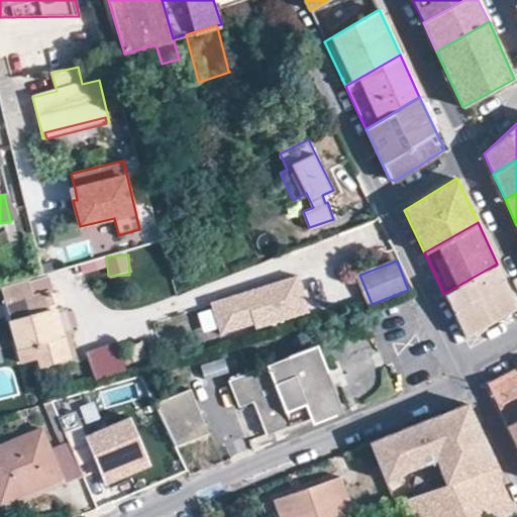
[(54,263),(43,266),(45,275),(56,272),(54,263)]
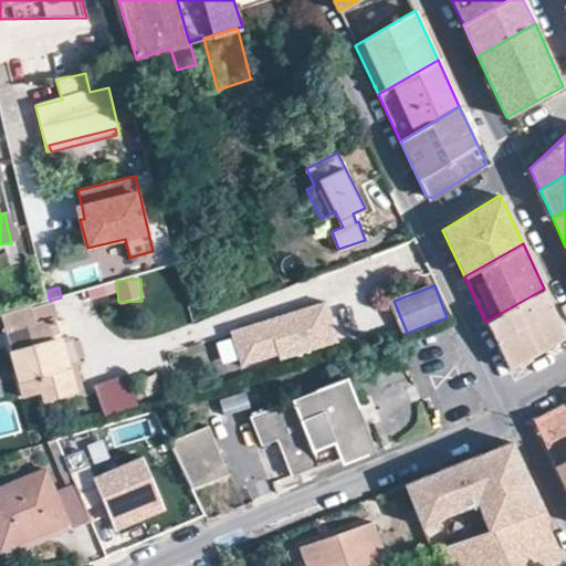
[(565,336),(565,335),(544,289),(485,322),(507,369),(523,360),(565,336)]
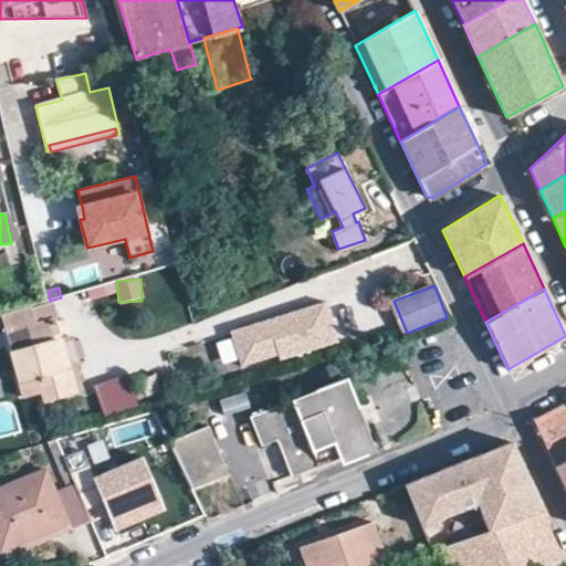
[(34,307),(39,323),(56,320),(51,303),(34,307)]
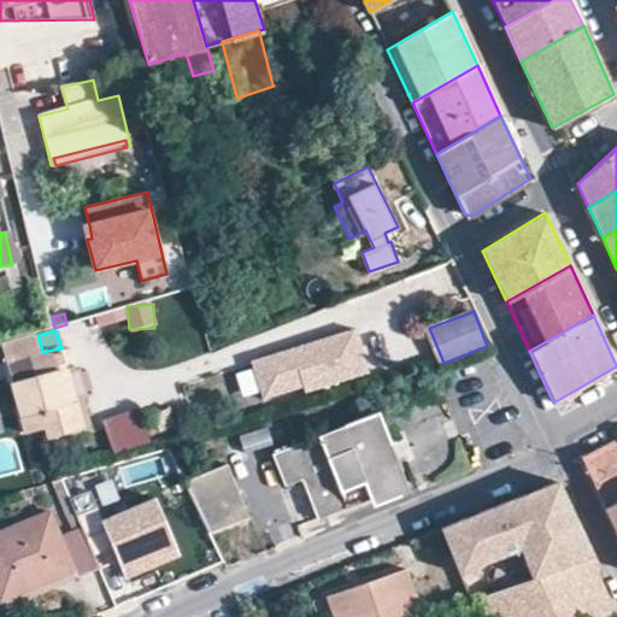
[(369,376),(356,330),(251,362),(263,401),(305,389),(306,395),(369,376)]
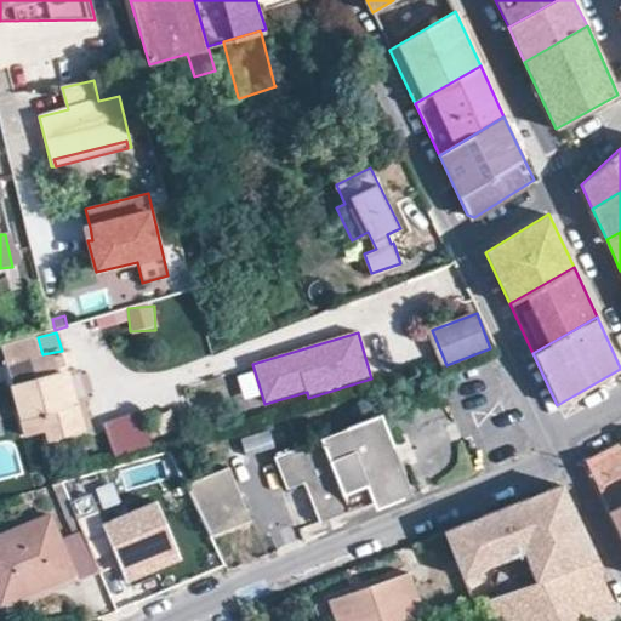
[(61,374),(68,370),(62,351),(43,355),(38,337),(36,335),(4,345),(9,365),(29,360),(35,377),(15,383),(29,433),(47,428),(50,439),(85,429),(78,404),(72,405),(70,406),(61,374)]
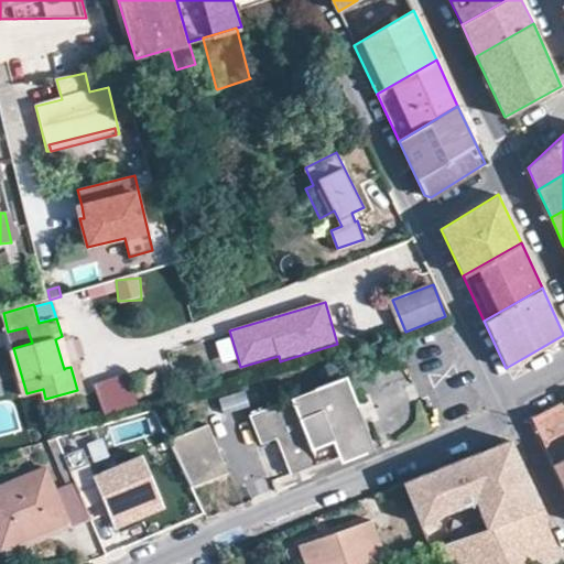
[(71,367),(62,336),(55,339),(64,369),(65,368),(71,367)]
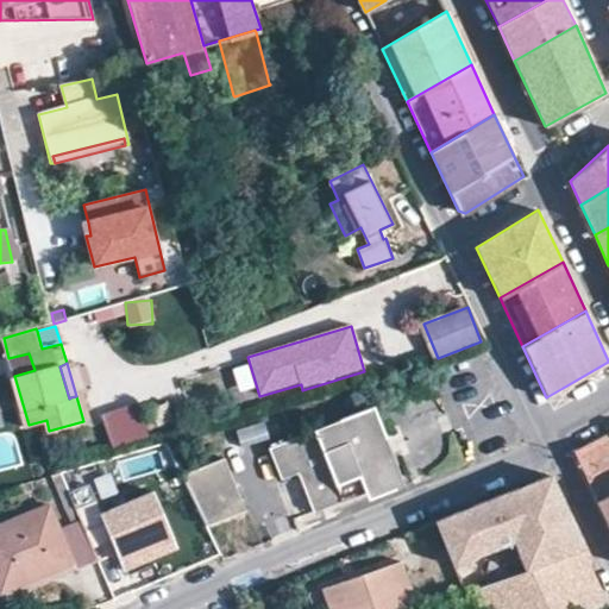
[(232,370),(239,393),(255,388),(248,365),(232,370)]
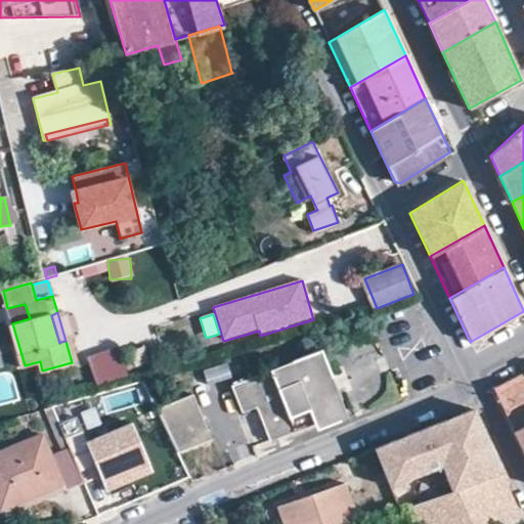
[(136,362),(147,360),(143,346),(132,350),(136,362)]
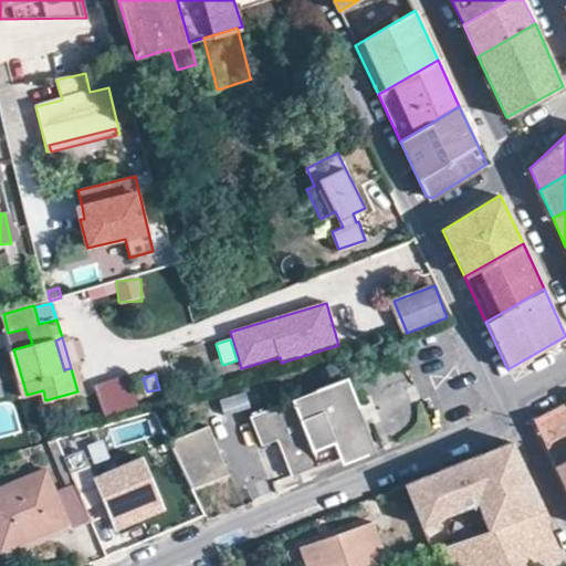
[(130,377),(95,386),(103,418),(138,408),(130,377)]
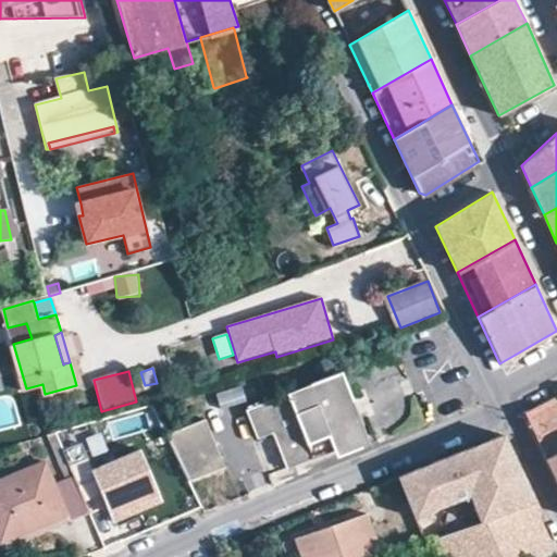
[(347,409),(355,407),(343,374),(249,410),(260,438),(274,433),(288,470),(293,468),(334,453),(335,452),(360,443),(347,409)]
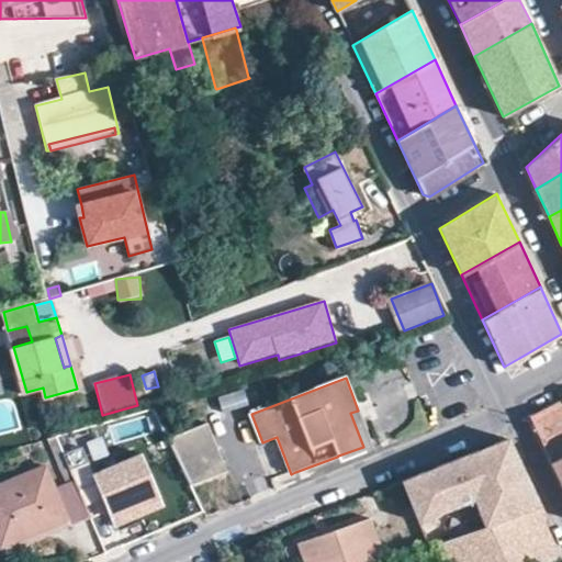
[(161,397),(158,386),(146,389),(150,401),(161,397)]
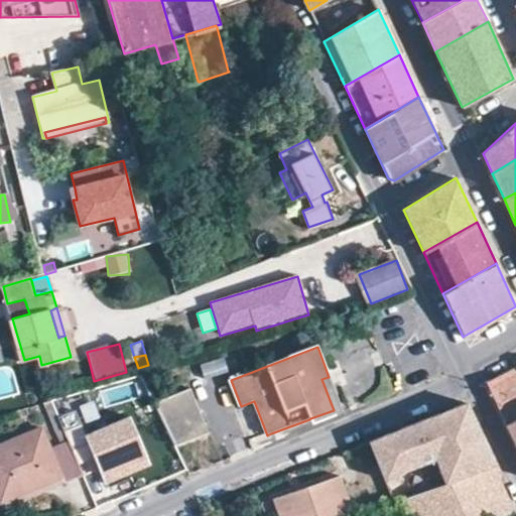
[(515,365),(485,382),(504,423),(515,417),(515,365)]
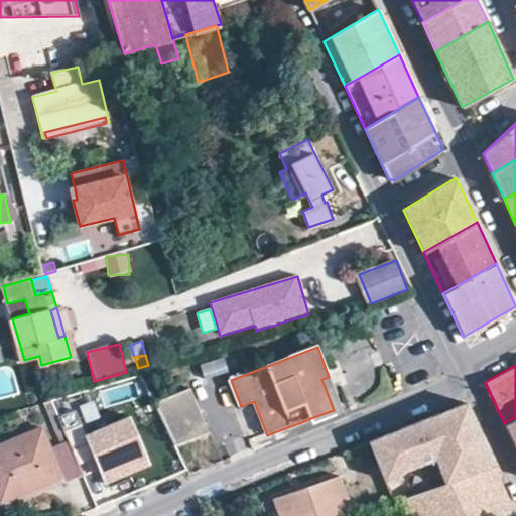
[(330,378),(329,377),(321,379),(334,410),(310,418),(313,426),(344,415),(330,378)]
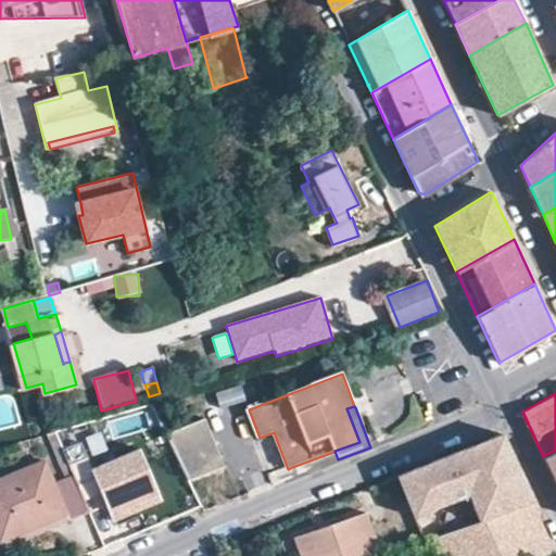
[(191,480),(225,465),(206,418),(168,433),(191,480)]
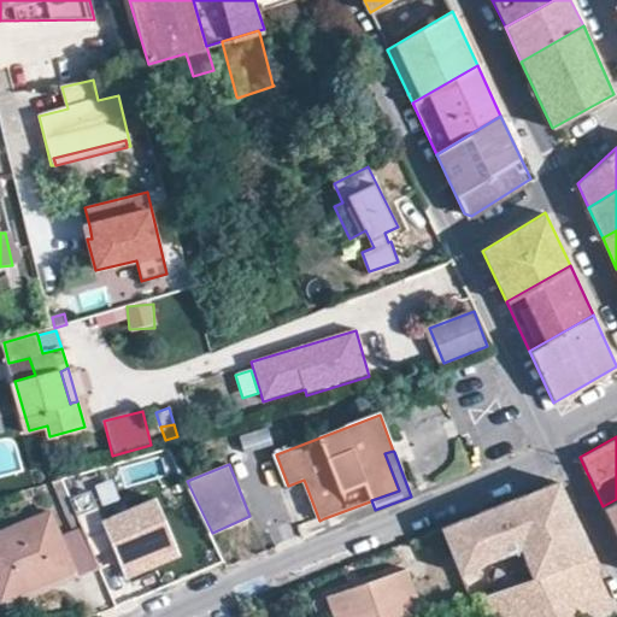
[(117,477),(90,491),(98,505),(124,493),(117,477)]
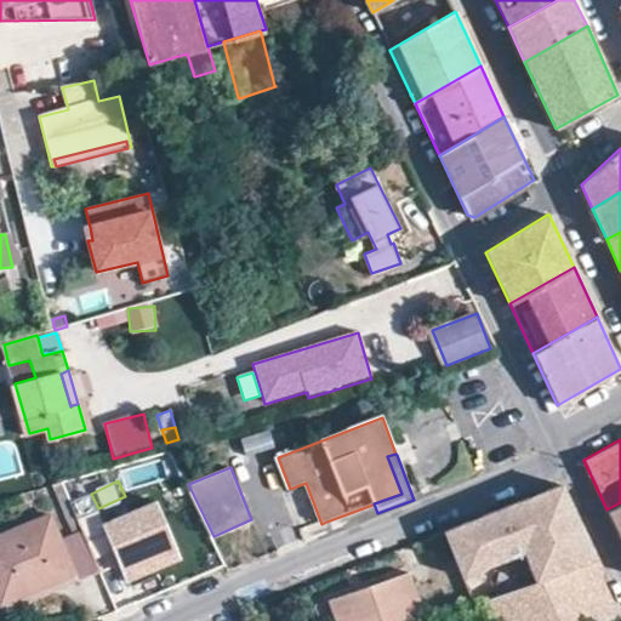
[(77,574),(80,580),(102,570),(97,557),(79,516),(73,501),(64,482),(55,484),(77,534),(62,541),(51,514),(0,535),(0,594),(4,603),(28,591),(28,587),(55,576),(60,582),(77,574)]
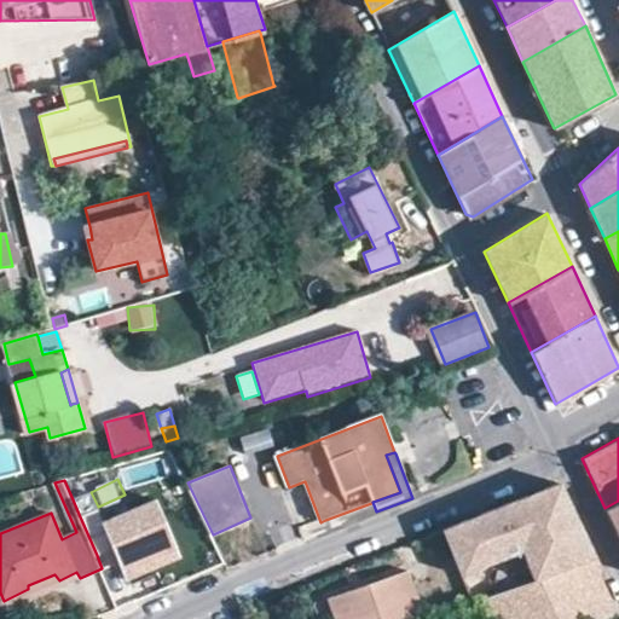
[(533,580),(595,557),(559,482),(510,502),(461,522),(443,530),(461,576),(521,550),(533,580)]
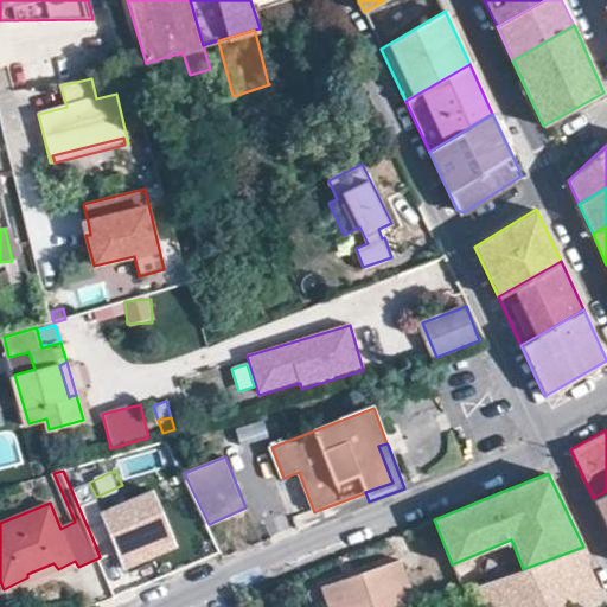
[(71,490),(77,504),(96,497),(89,483),(71,490)]
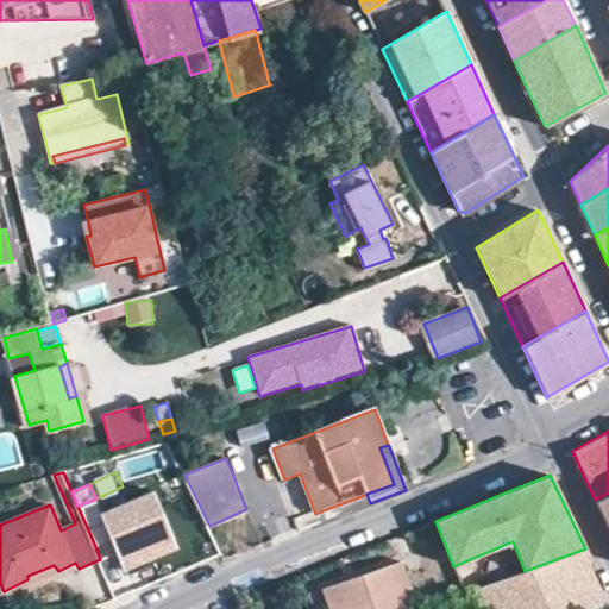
[(96,498),(77,506),(95,546),(114,539),(127,567),(176,547),(152,491),(102,514),(96,498)]
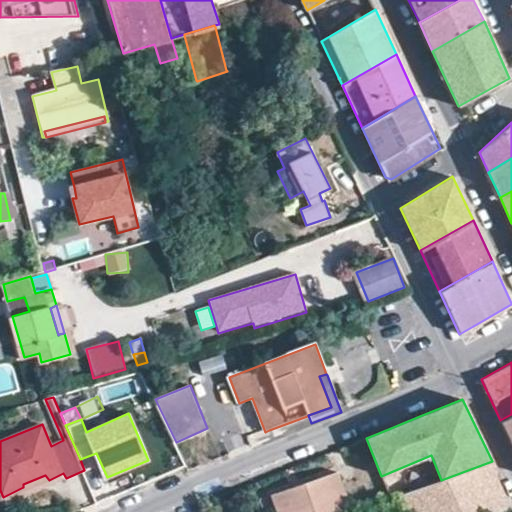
[(511,414),(500,420),(511,444),(511,414)]
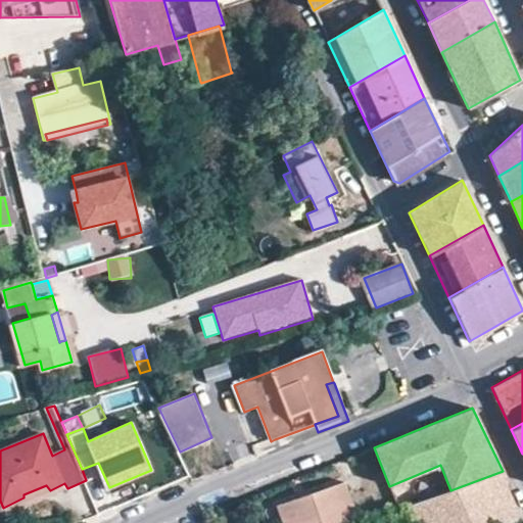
[(508,483),(503,471),(450,490),(409,506),(416,522),(507,522),(522,517),(518,506),(516,506),(507,486),(508,483)]
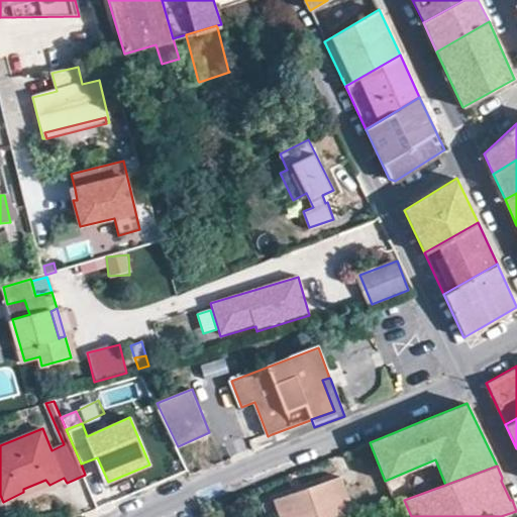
[(279,516),(354,516),(340,477),(274,500),(279,516)]
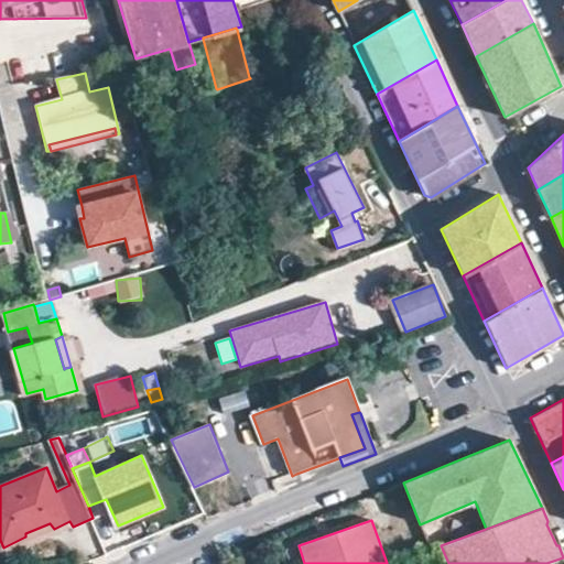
[(71,527),(73,527),(69,521),(54,529),(50,523),(25,533),(25,537),(3,548),(4,549),(7,555),(71,527)]
